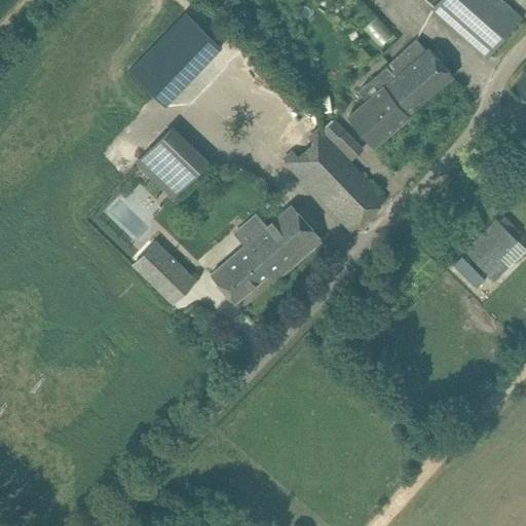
[(440,0),(433,8),(486,55),(521,16),(502,0),(440,0)]
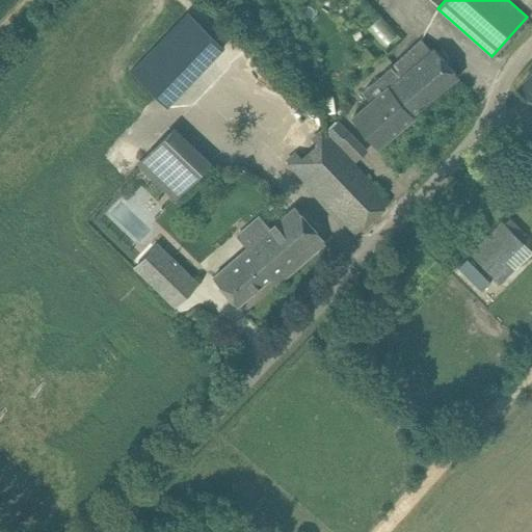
[(188,10),(130,72),(166,107),(225,47),(188,10)]
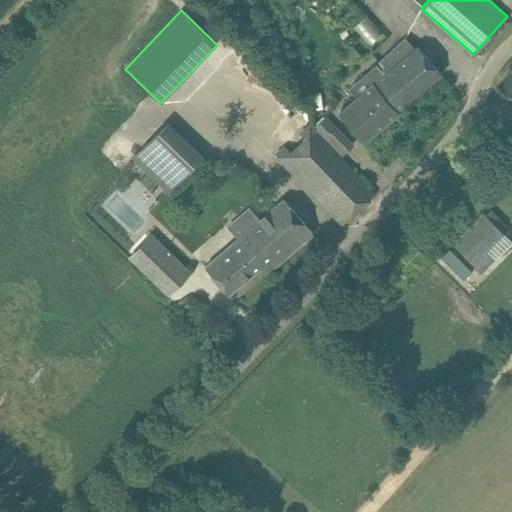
[(339,113),(363,140),(441,73),(417,45),(414,48),(404,38),(376,62),(385,72),(339,113)]
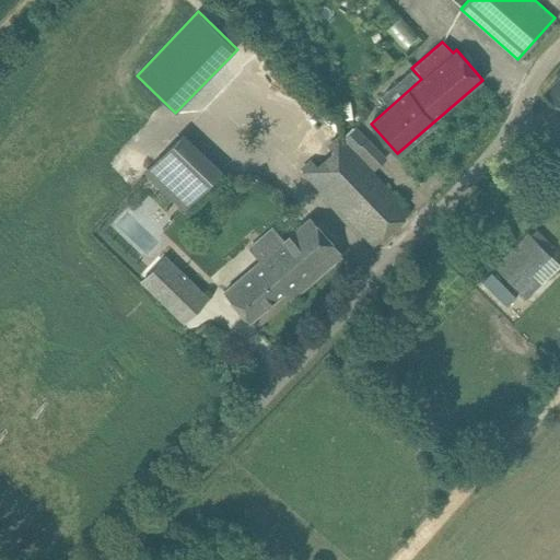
[(559,77),(546,92),(559,105),(559,77)]
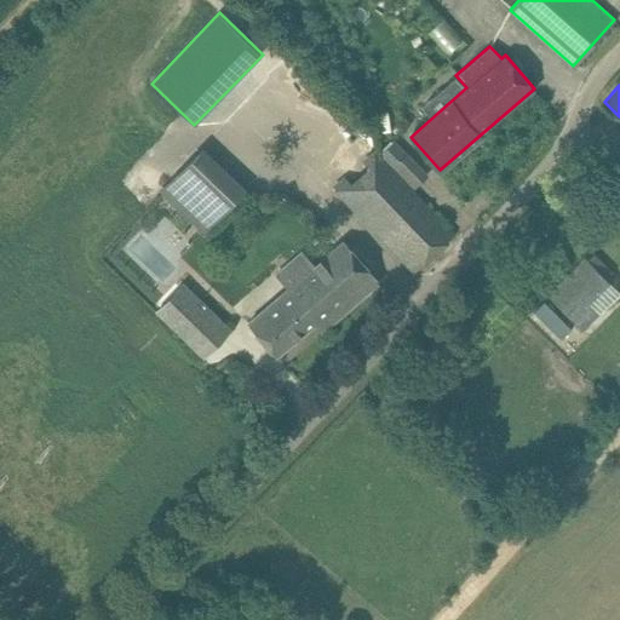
[(158,191),(201,233),(244,188),(199,147),(158,191)]
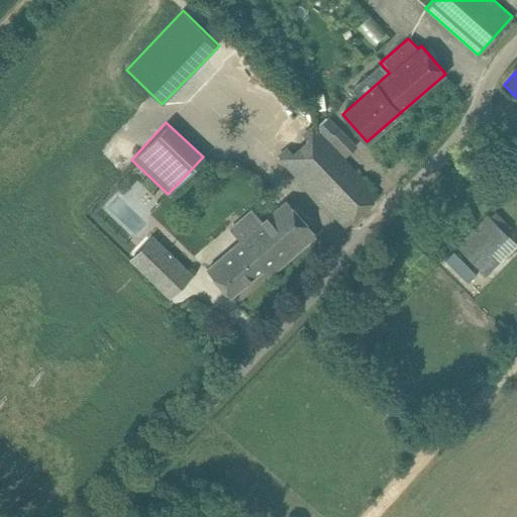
[(287,146),(277,154),(346,226),(379,195),(311,125),(301,134),(307,140),(293,151),(287,146)]
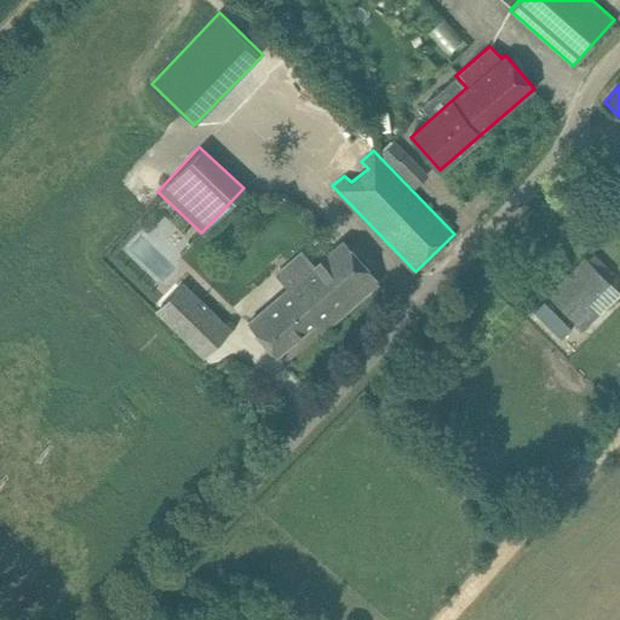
[(379,282),(363,263),(343,240),(247,323),(276,356),(313,323),(321,332),(379,282)]
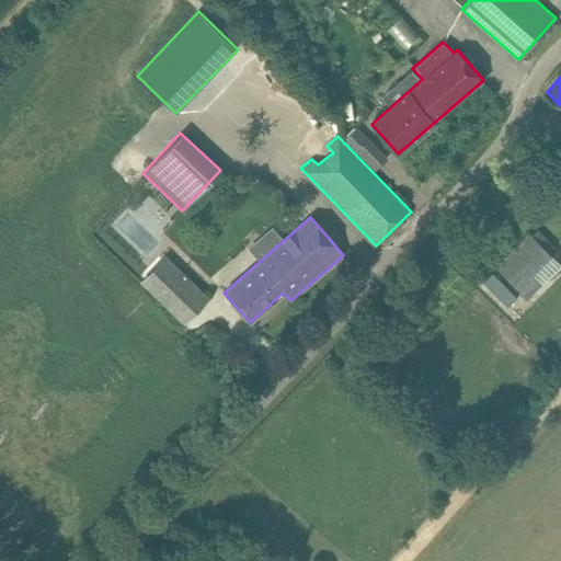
[(529,236),(499,265),(515,281),(530,297),(544,284),(560,265),(551,256),(549,255),(533,239),(529,236)]
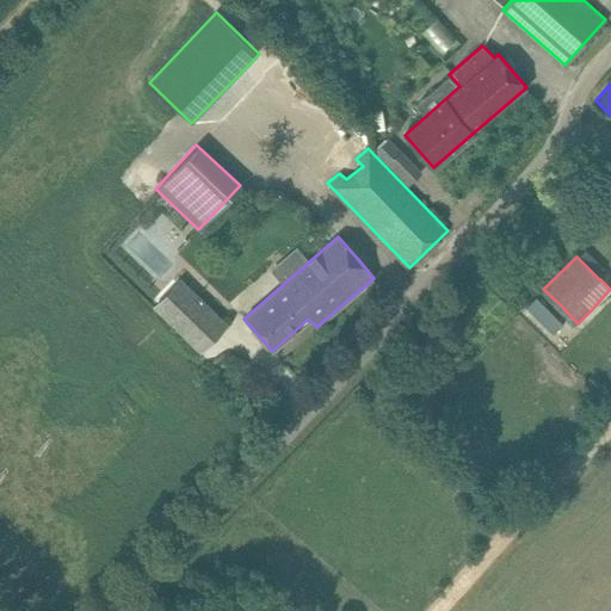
[(201,350),(227,326),(199,295),(173,319),(201,350)]
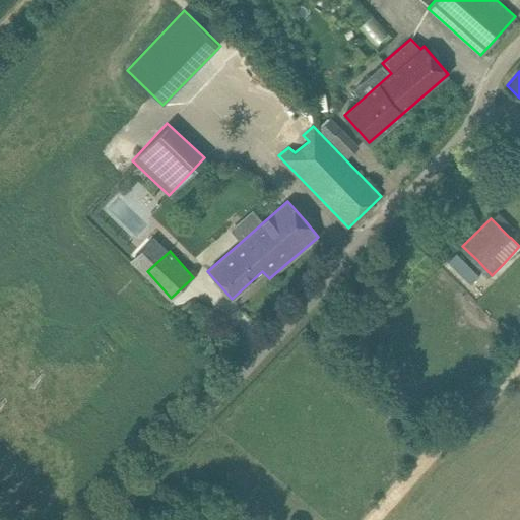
[(457,251),(448,261),(470,284),(480,274),(457,251)]
